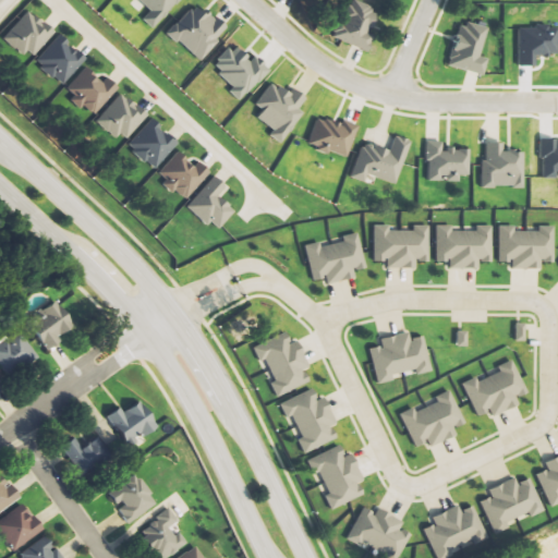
[(140,0),(152,10),(143,20),(154,29),(181,0),(140,0)]
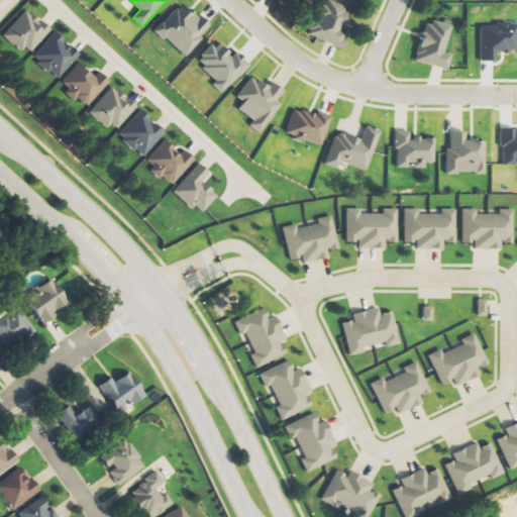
[(322,0),(309,36),(341,47),(346,33),(343,32),(351,9),(324,0),(322,0)]
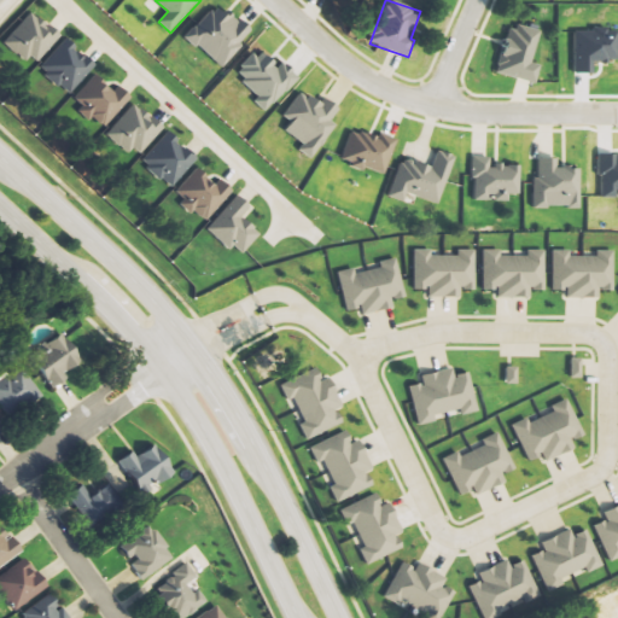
[(252,29),(229,13),(227,16),(213,5),(187,41),(225,68),(252,29)]
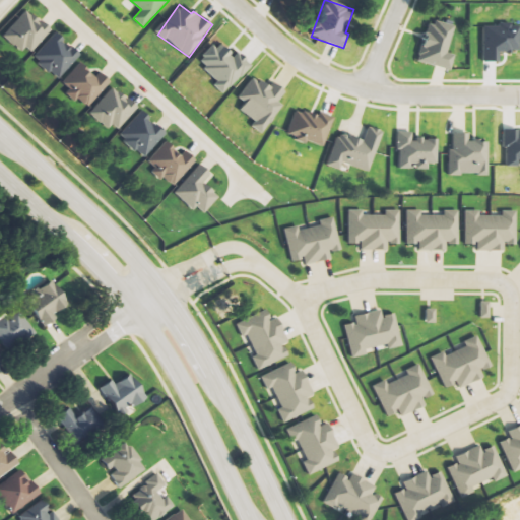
[(27,56),(51,33),(26,10),(4,35),(27,56)]
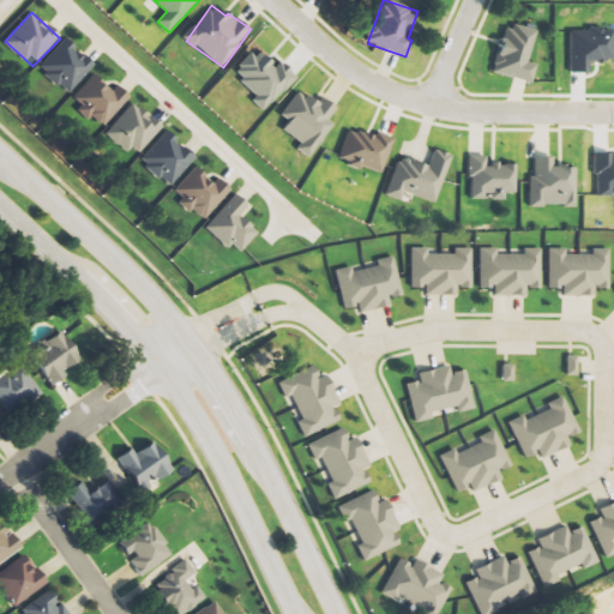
[(533,83),(537,65),(529,64),(536,31),(506,24),(494,73),(533,83)]
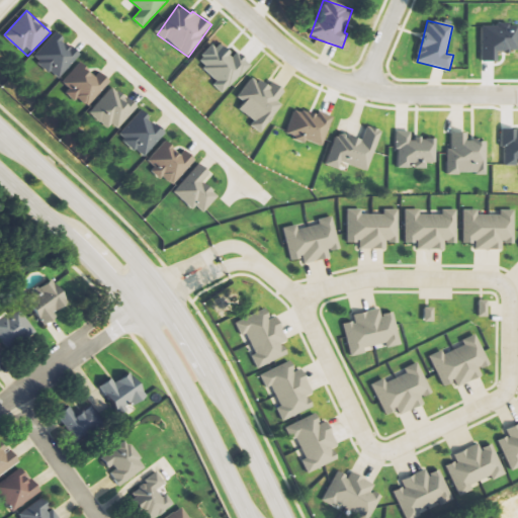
[(517,25),(482,24),(481,62),(498,62),(498,52),(517,53),(517,25)]
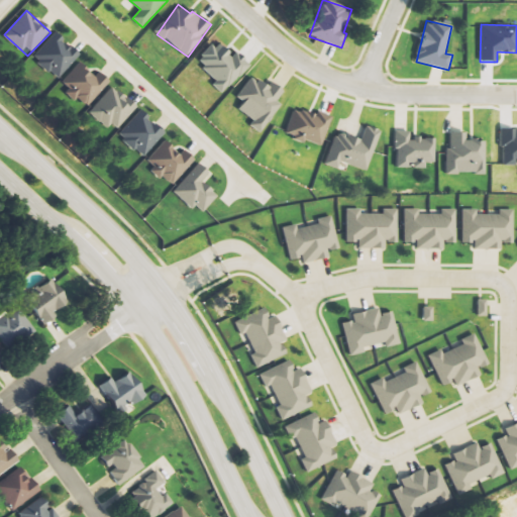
[(58,80),(79,56),(56,34),(33,59),(58,80)]
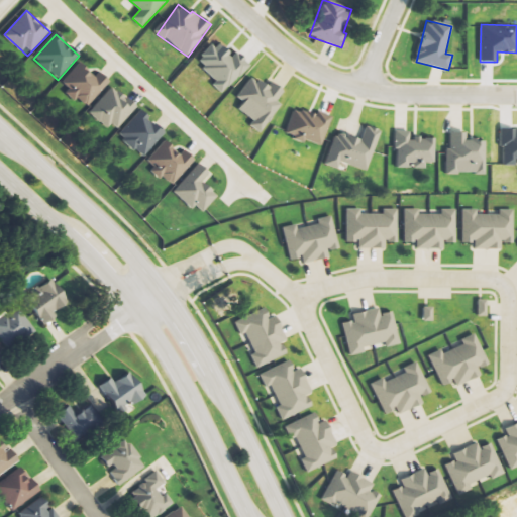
[(224,92),(250,66),(237,52),(233,56),(218,40),(196,63),(224,92)]
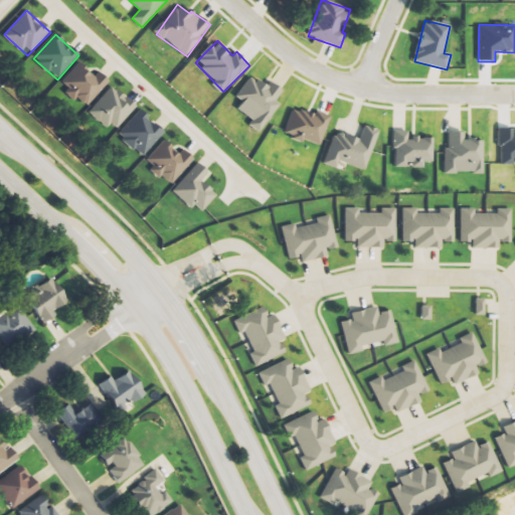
[(107,82),(78,61),(60,86),(89,107),(107,82)]
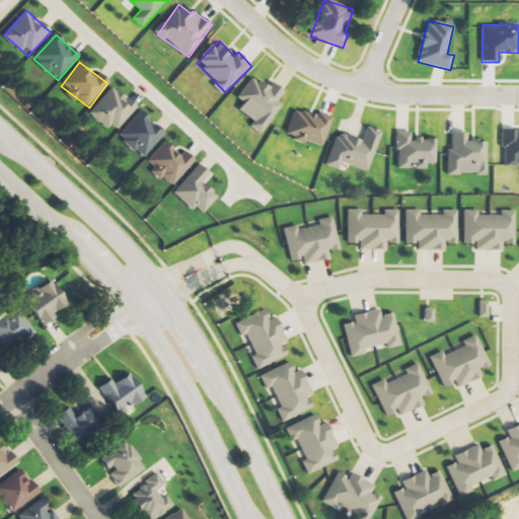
[(264,134),(281,103),(279,102),(284,93),(252,75),(239,98),(245,102),(240,112),(255,120),(251,127),(264,134)]
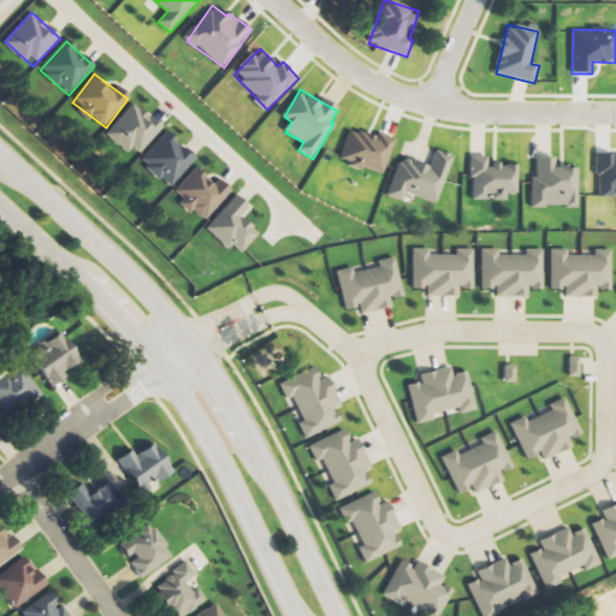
[(161,130),(134,104),(107,131),(135,158),(161,130)]
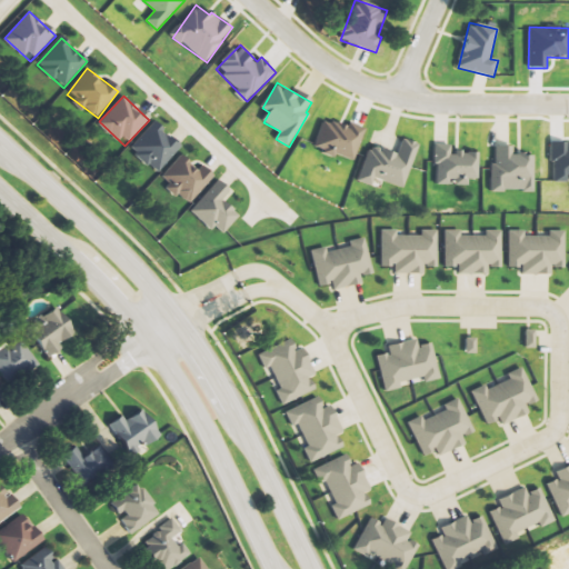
[(355,161),(365,131),(325,118),(315,148),(355,161)]
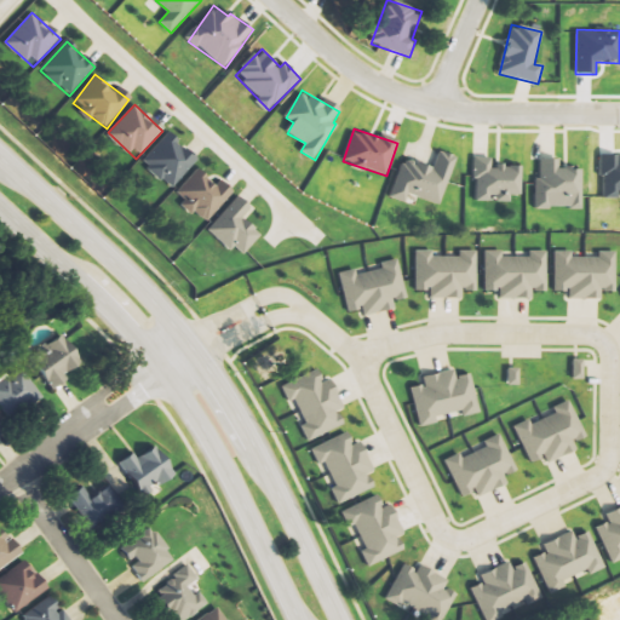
[(171,189),(197,160),(168,133),(142,162),(171,189)]
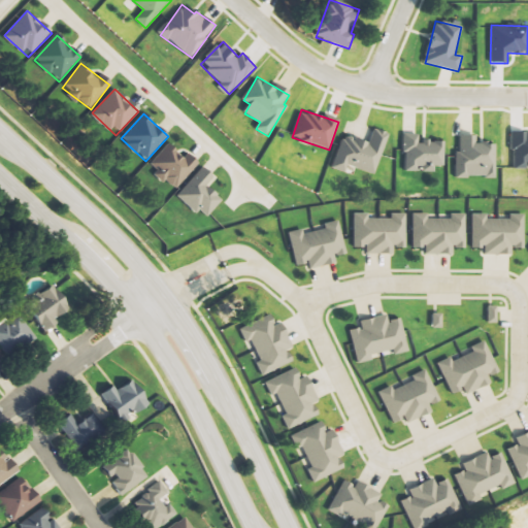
[(333,169),(345,173),(348,166),(376,174),(388,133),(373,129),(369,142),(342,135),(333,169)]
